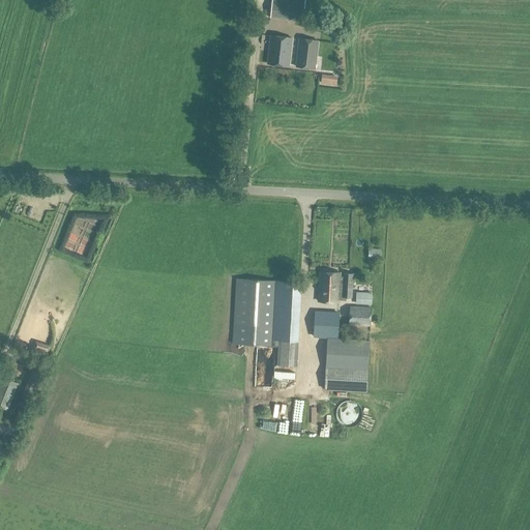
[(304,0),(288,0),(287,19),(302,21),(304,0)]
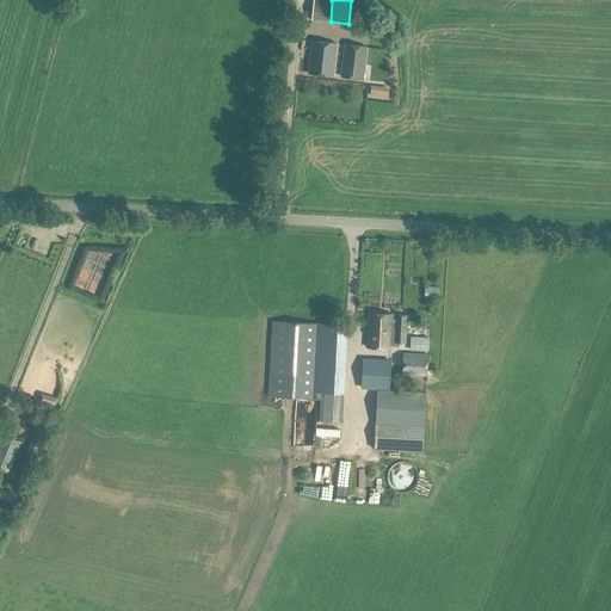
[(334,75),(338,44),(312,41),(308,73),(334,75)]
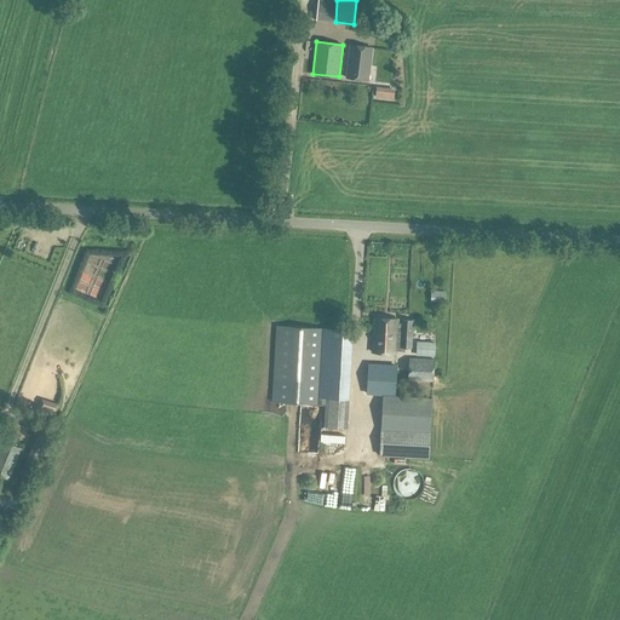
[(371,47),(349,45),(345,78),(367,80),(371,47)]
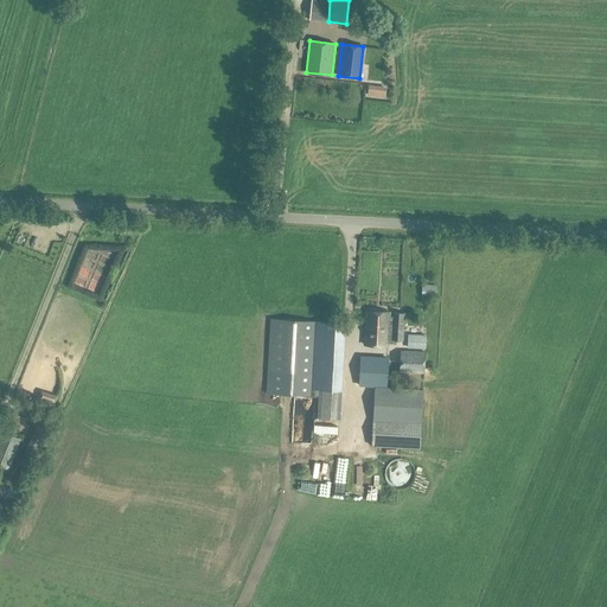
[(369,85),(369,95),(383,96),(384,87),(369,85)]
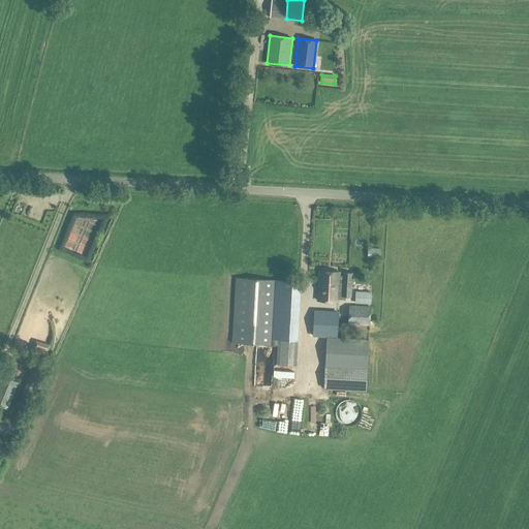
[(380,257),(380,249),(368,248),(367,256),(380,257)]
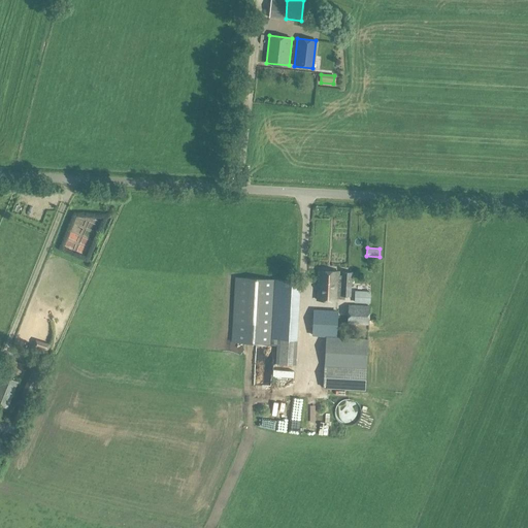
[(319,271),(317,300),(339,301),(339,299),(345,299),(345,296),(351,296),(352,272),(342,272),(342,276),(339,275),(339,272),(319,271)]
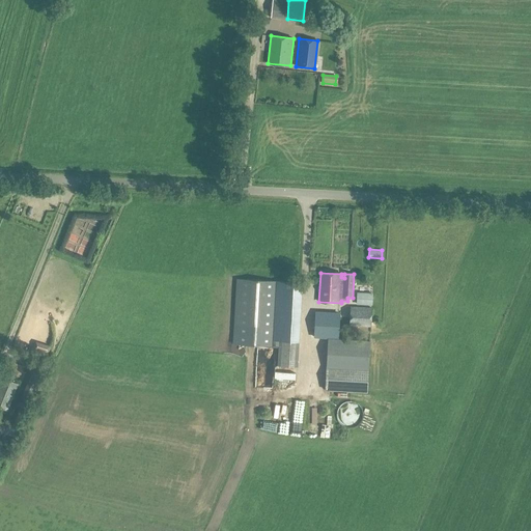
[(236,280),(234,326),(233,338),(299,341),(303,283),(276,282),(236,280)]
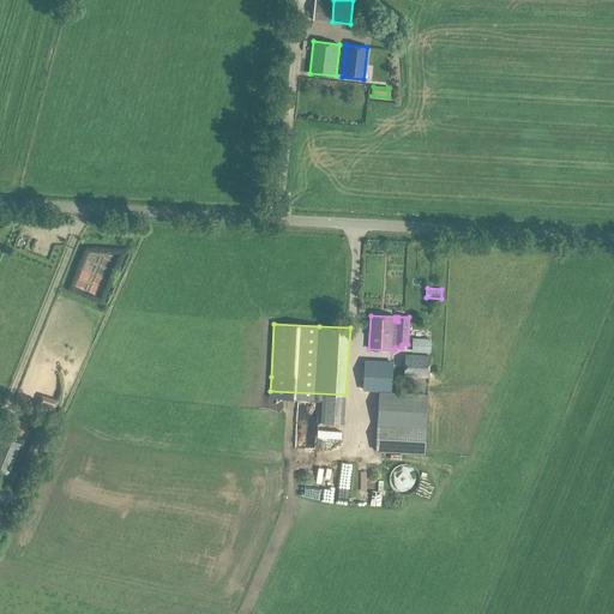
[(411,351),(429,353),(431,341),(413,341),(411,351)]
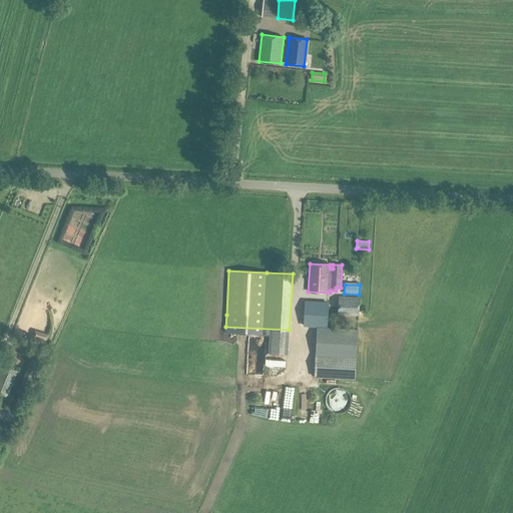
[(338,315),(359,316),(360,298),(339,297),(338,315)]
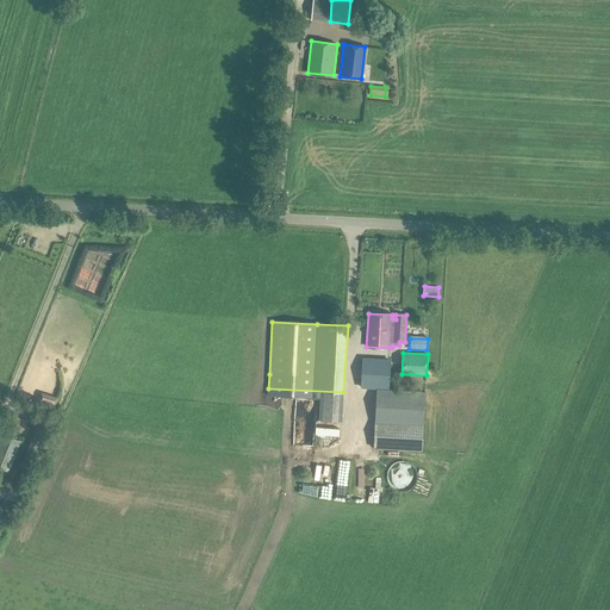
[(359,359),(359,371),(386,369),(386,358),(359,359)]
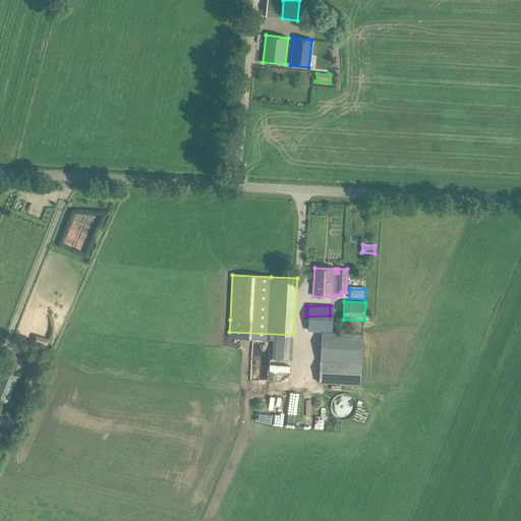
[(322,332),(320,361),(361,363),(363,335),(322,332)]
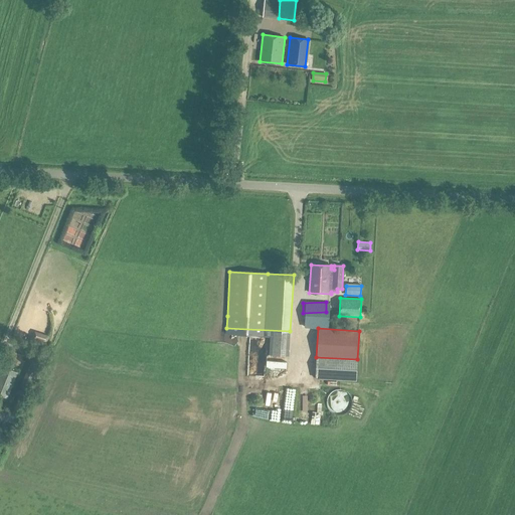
[(9,350),(5,360),(18,365),(22,355),(9,350)]
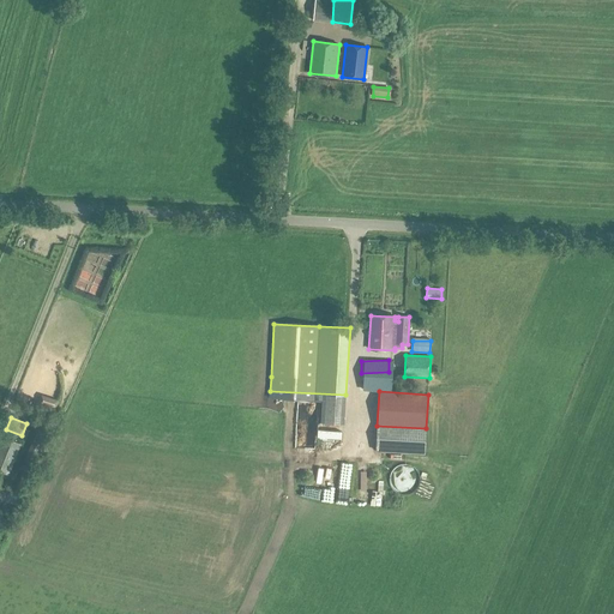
[(426,428),(377,426),(375,451),(425,453),(426,428)]
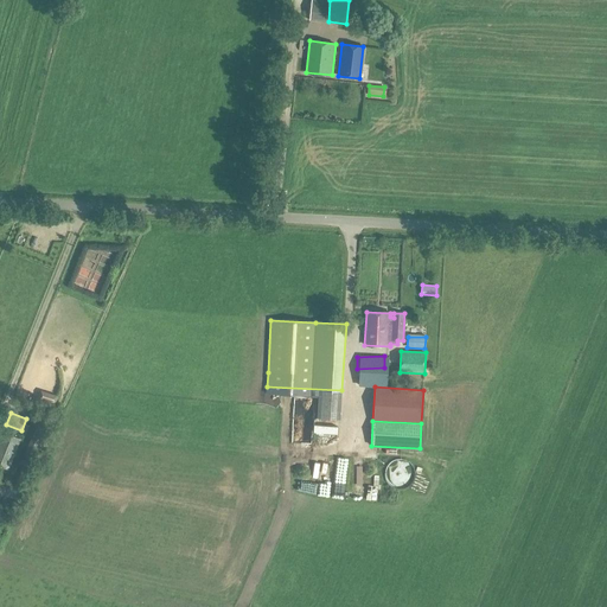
[(353,461),(353,449),(340,449),(340,461),(353,461)]
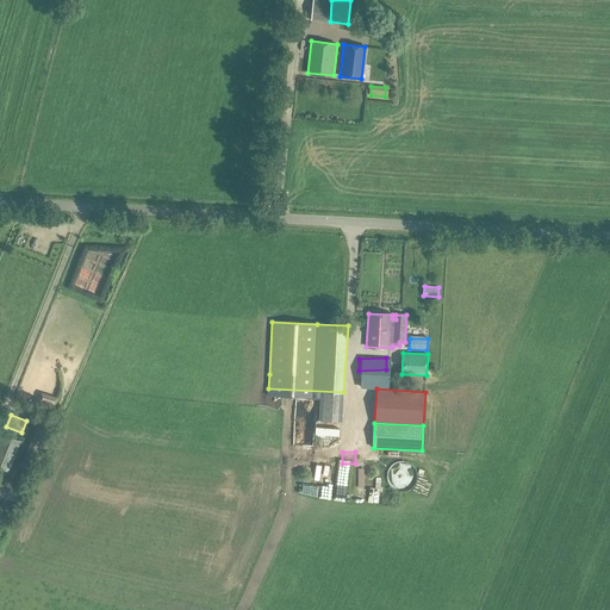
[(0,495),(18,503),(22,491),(0,481),(0,495)]
